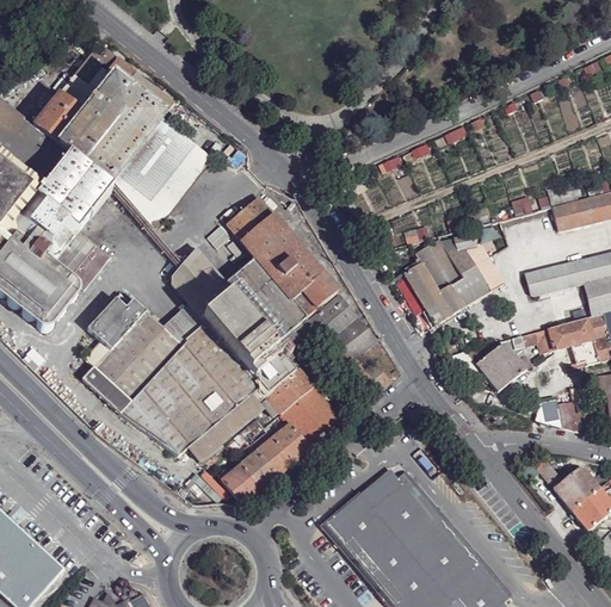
[(98,56),(103,60),(107,63),(113,56),(104,49),(98,56)]
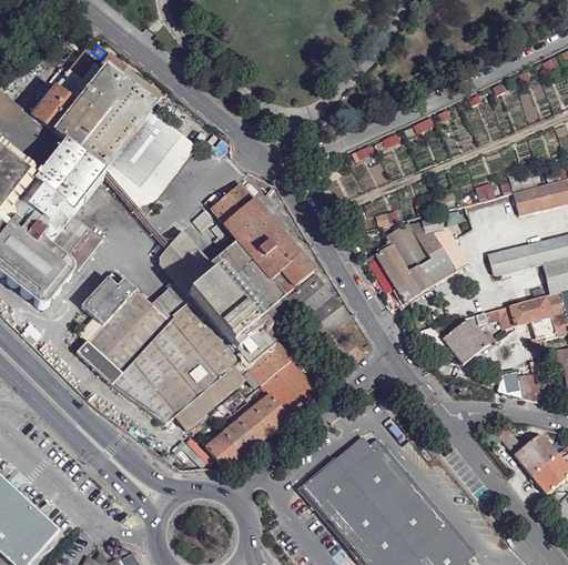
[(79,76),(95,56),(91,52),(85,48),(70,68),(79,76)]
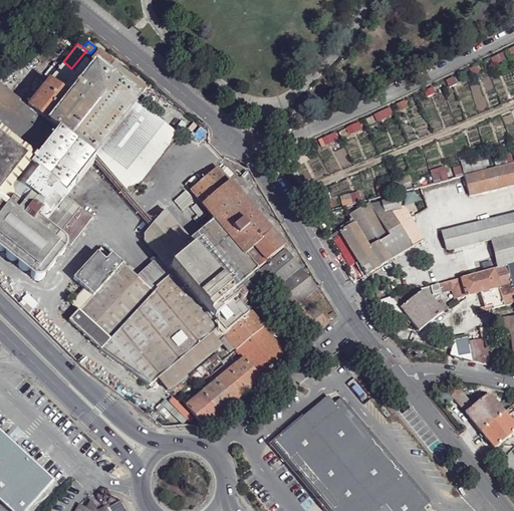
[(94,64),(137,97),(145,86),(96,48),(87,60),(93,65),(94,64)]
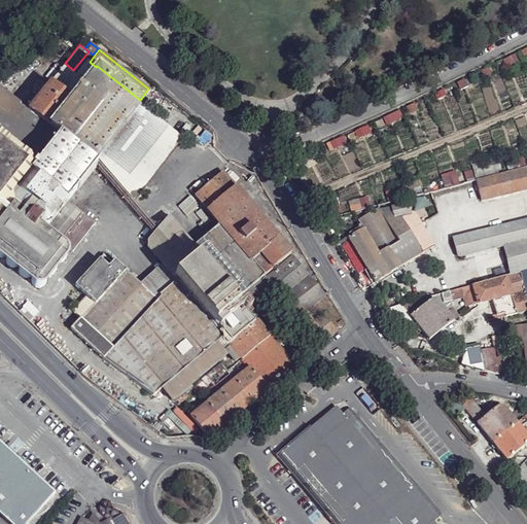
[(504,58),(507,64),(515,61),(511,54),(504,58)]
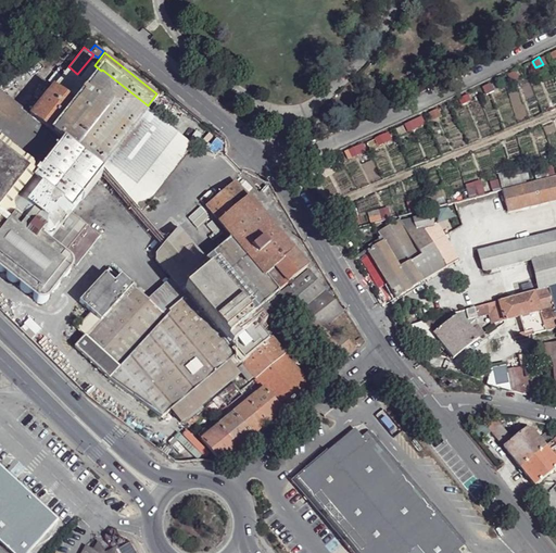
[(78,78),(64,96),(74,103),(101,71),(95,65),(91,62),(78,78)]
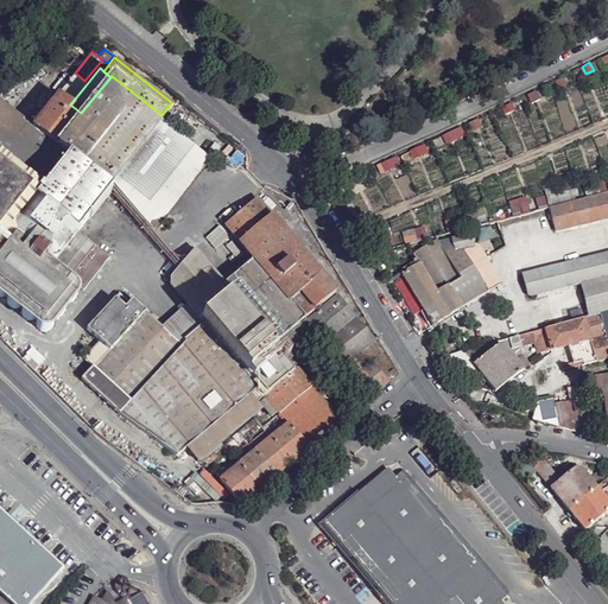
[(73,75),(57,94),(70,105),(86,86),(73,75)]
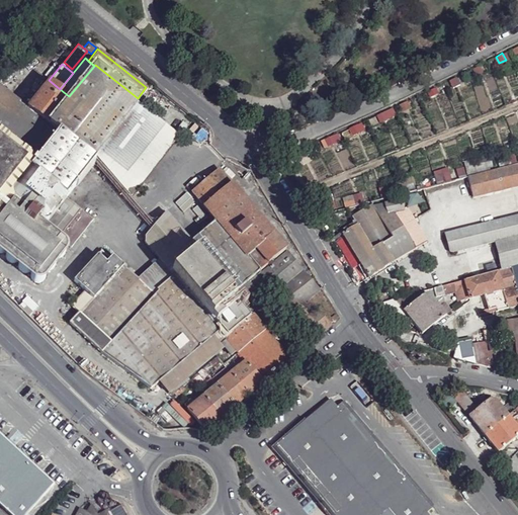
[(473,67),(477,74),(484,71),(481,64),(473,67)]
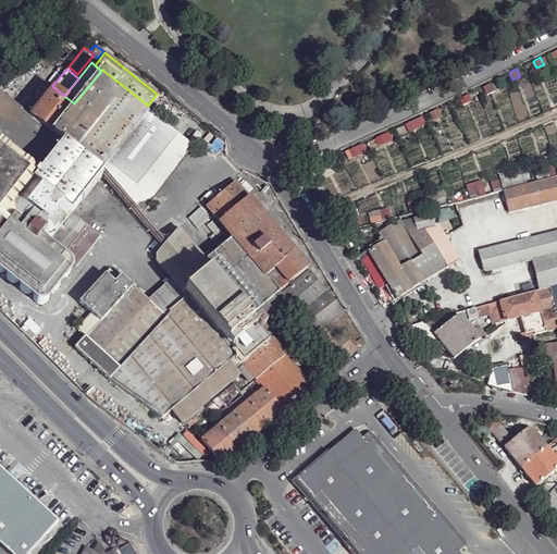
[(101,71),(74,103),(51,134),(67,147),(98,170),(148,106),(102,70),(101,71)]
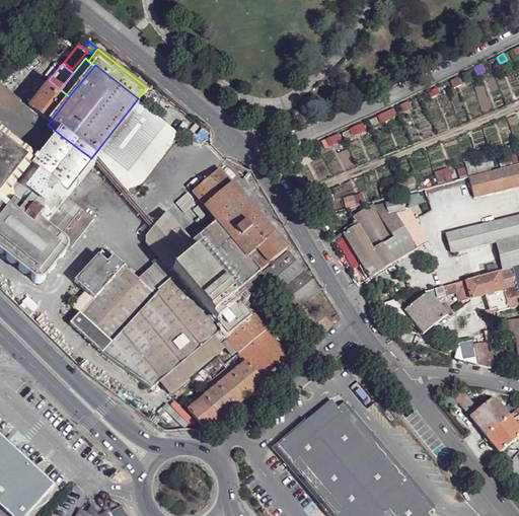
[(451,79),(454,86),(461,82),(458,75),(451,79)]
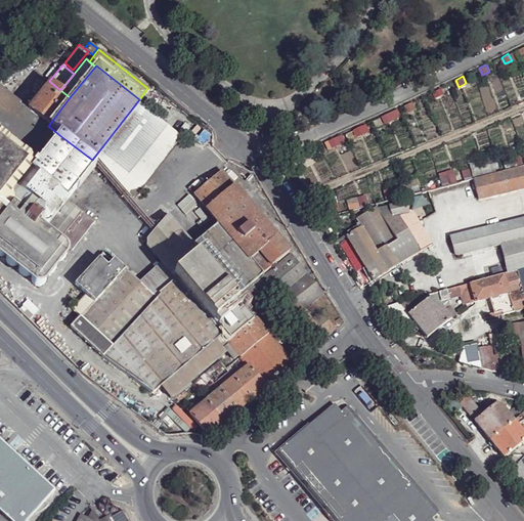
[(49,81),(28,110),(46,124),(48,126),(70,97),(60,90),(49,81)]
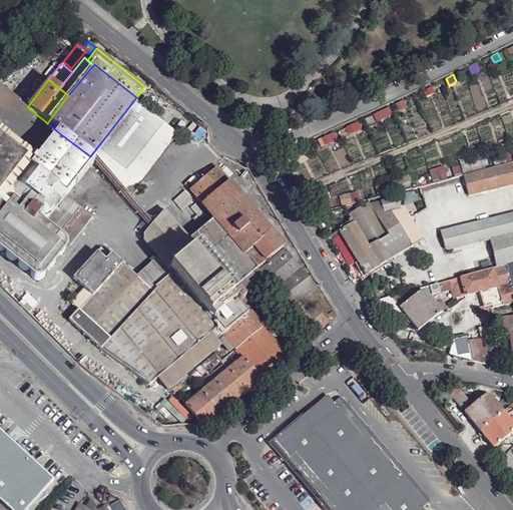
[(0,122),(39,153),(53,136),(41,127),(45,121),(27,107),(0,85),(0,122)]
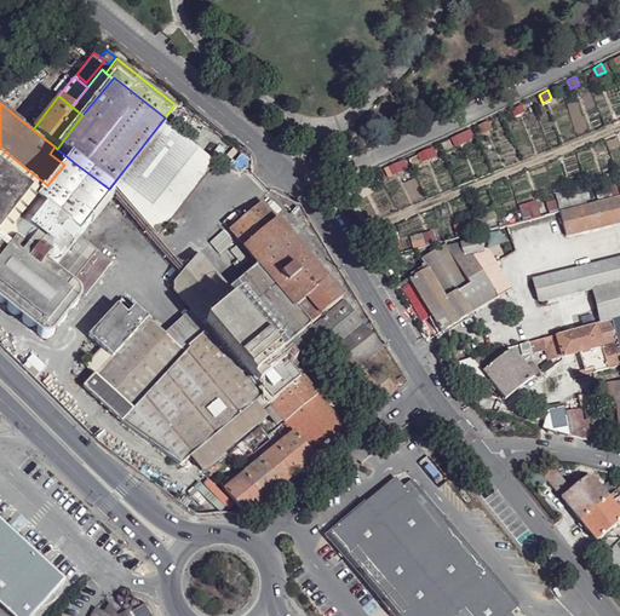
[(514,107),(517,115),(526,111),(521,103),(514,107)]
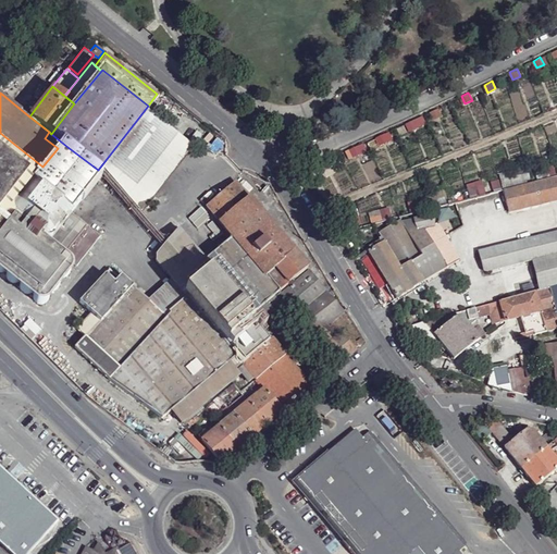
[(431,111),(434,118),(442,114),(438,107),(431,111)]
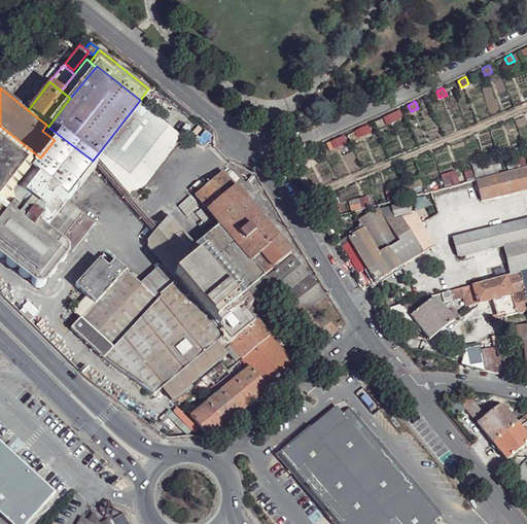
[(96,163),(137,191),(180,131),(139,102),(96,163)]
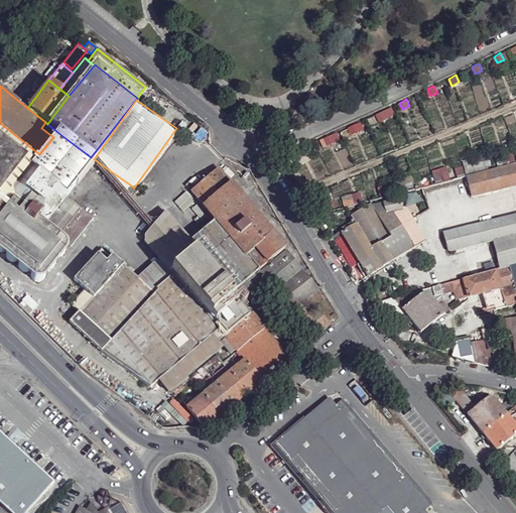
[(377,113),(380,120),(387,117),(384,110),(377,113)]
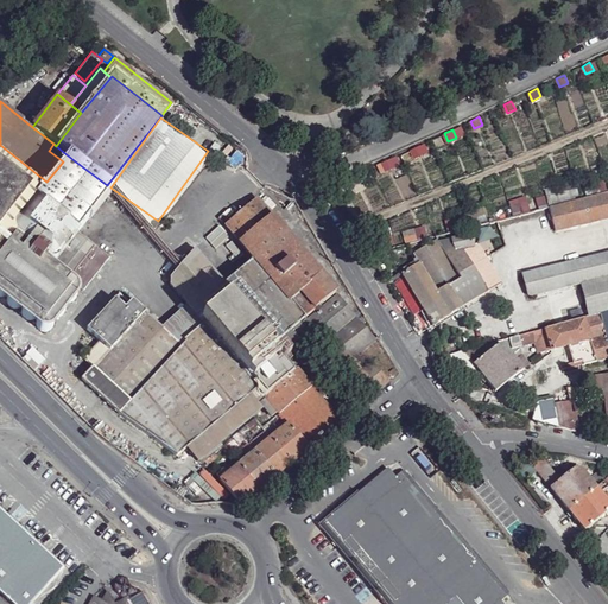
[(359,140),(355,133),(348,137),(352,144),(359,140)]
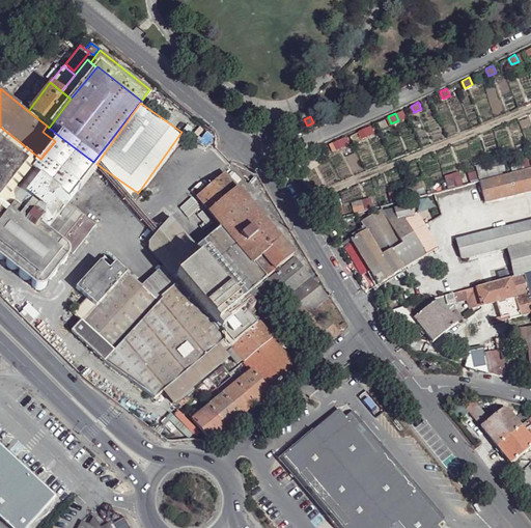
[(43,132),(55,141),(60,145),(64,140),(49,128),(47,126),(43,132)]
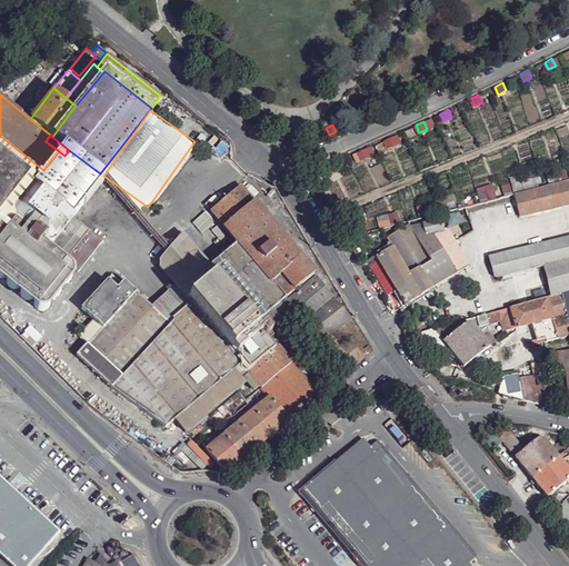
[(0,225),(2,222),(6,221),(10,221),(13,225),(16,228),(16,232),(17,234),(22,227),(8,215),(42,172),(43,170),(0,136),(0,225)]
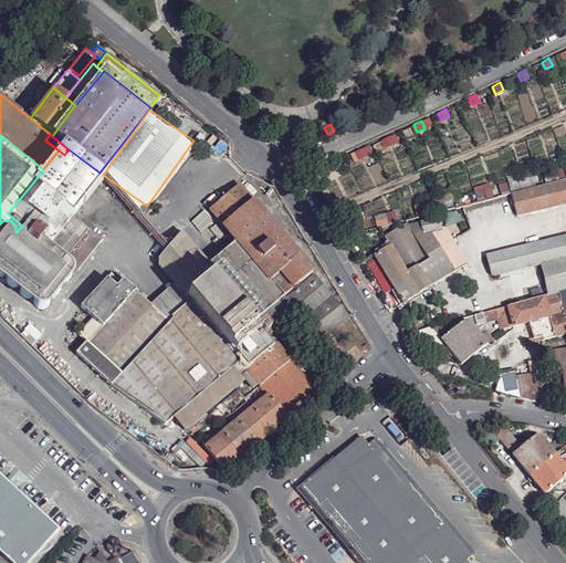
[(384,138),(387,146),(395,142),(390,135),(384,138)]
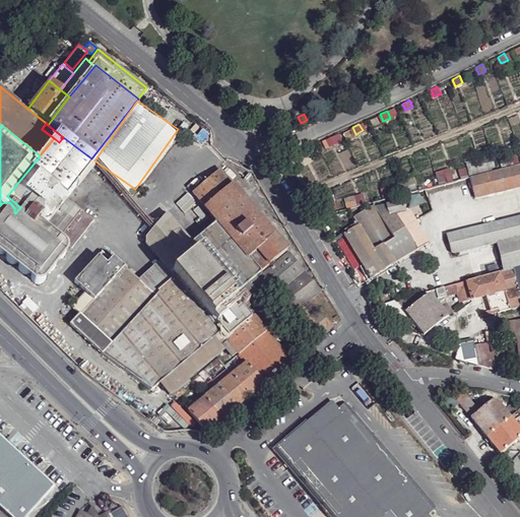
[(328,138),(331,144),(338,141),(334,134),(328,138)]
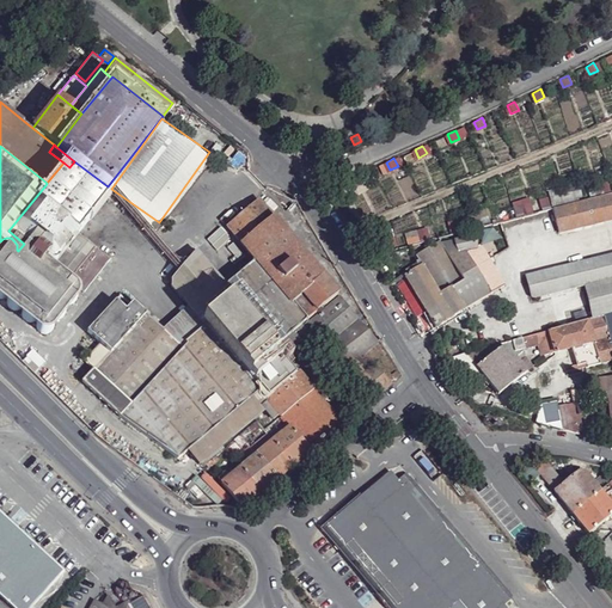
[(69,167),(63,163),(47,183),(46,185),(87,219),(110,190),(108,186),(74,161),(69,167)]
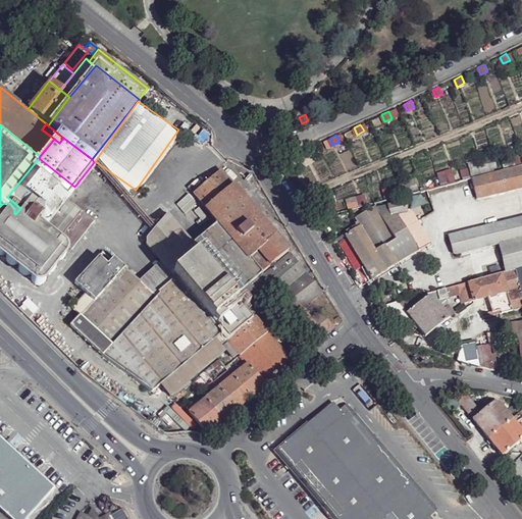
[(311,155),(308,148),(302,151),(305,158),(311,155)]
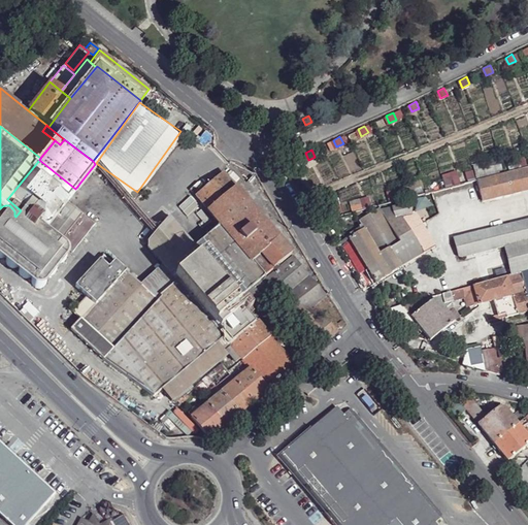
[(476,178),(503,172),(498,156),(472,163),(476,178)]
